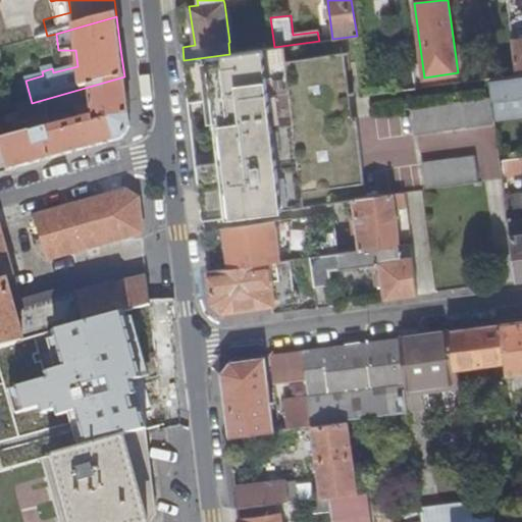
[(349,37),(332,39),(319,41),(274,47),(229,54),(184,60),(186,74),(189,101),(213,98),(220,162),(196,164),(196,167),(203,219),(354,199),(367,198),(349,37)]
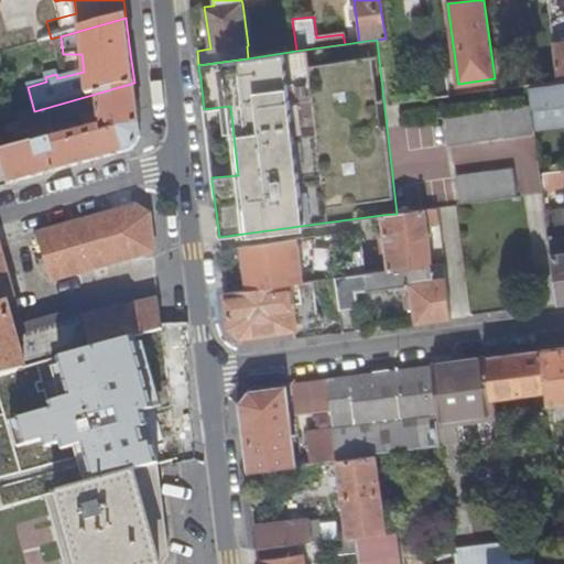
[(563,40),(552,42),(557,82),(563,79),(563,40)]
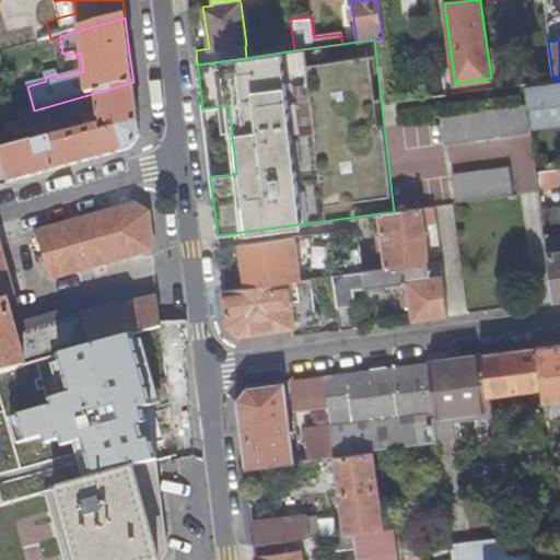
[(445,95),(441,66),(387,72),(392,103),(445,95)]
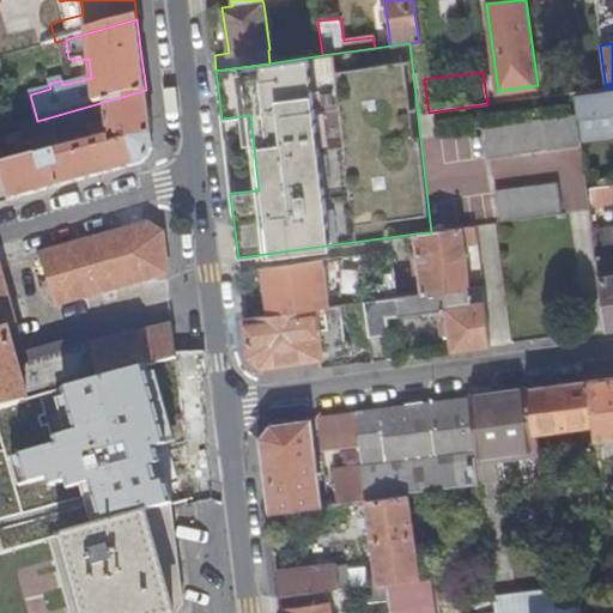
[(612,86),(606,89),(575,92),(580,129),(581,140),(612,135),(612,86)]
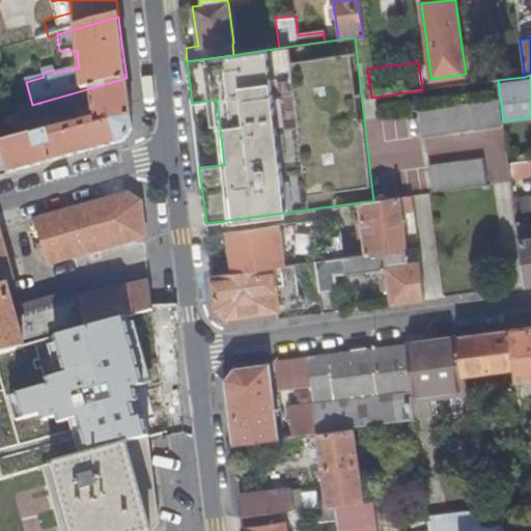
[(24,122),(30,121),(32,136),(0,144),(3,155),(8,174),(122,142),(132,130),(130,105),(127,78),(32,105),(23,107),(24,122)]
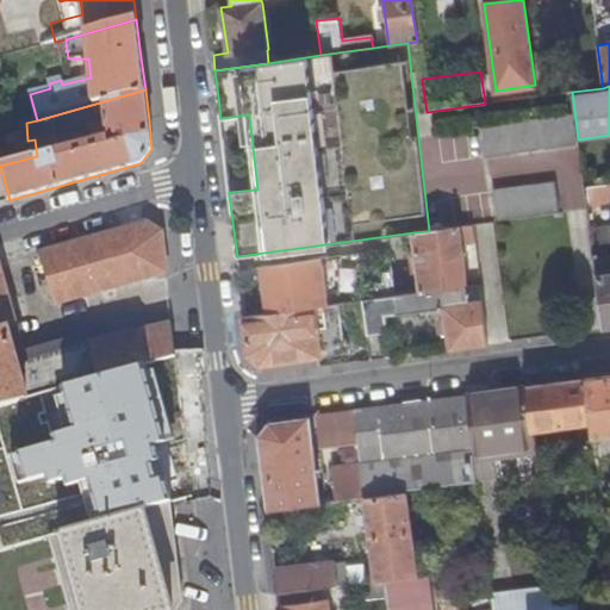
[(577,145),(572,114),(480,126),(485,156),(577,145)]
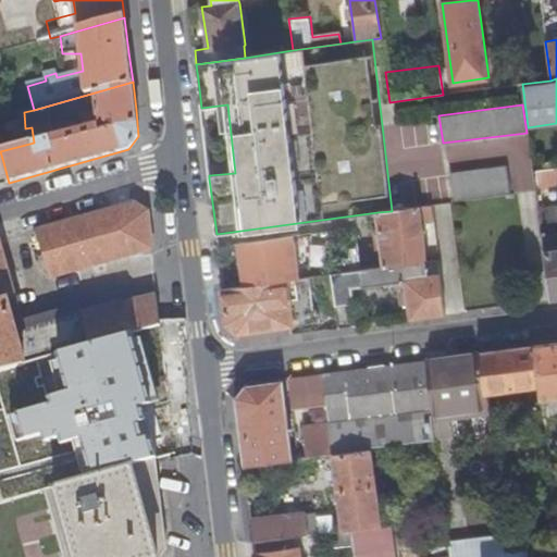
[(510,195),(507,168),(452,175),(455,201),(510,195)]
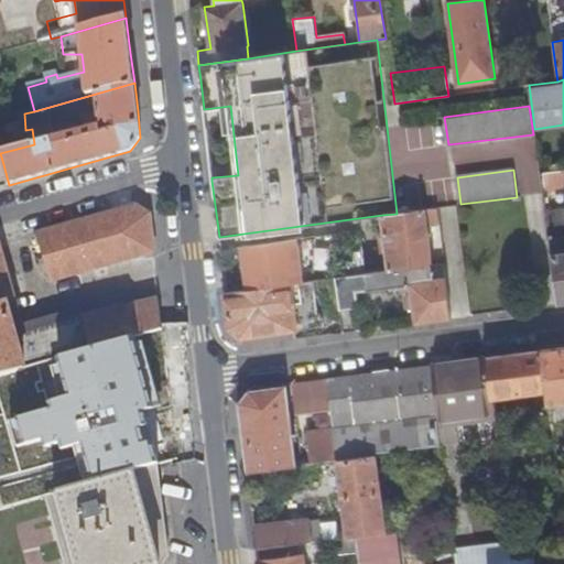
[(563,170),(541,174),(543,191),(563,187),(563,170)]
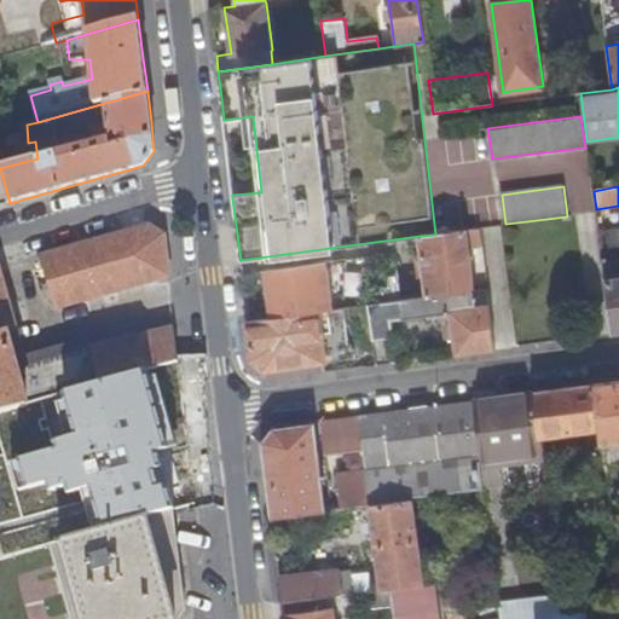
[(55,310),(168,276),(163,236),(149,226),(40,258),(55,310)]
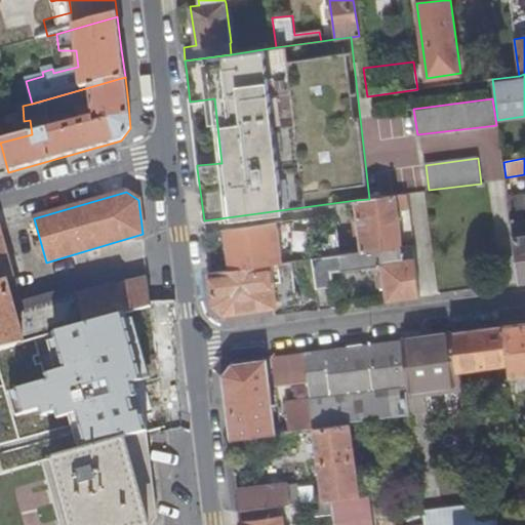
[(404,194),(369,199),(356,200),(362,251),(395,247),(401,246),(396,209),(406,208),(404,194)]
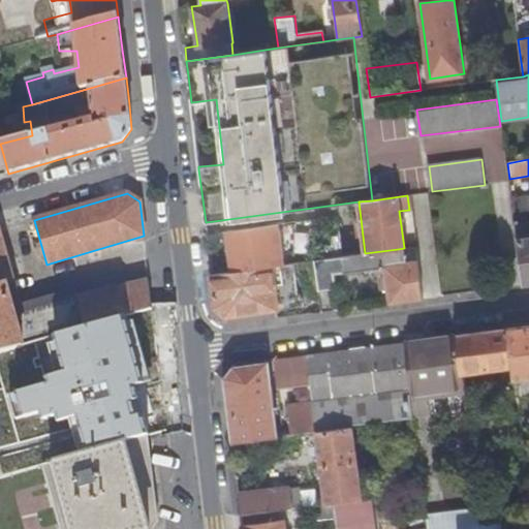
[(528,198),(511,201),(523,284),(528,283),(528,198)]
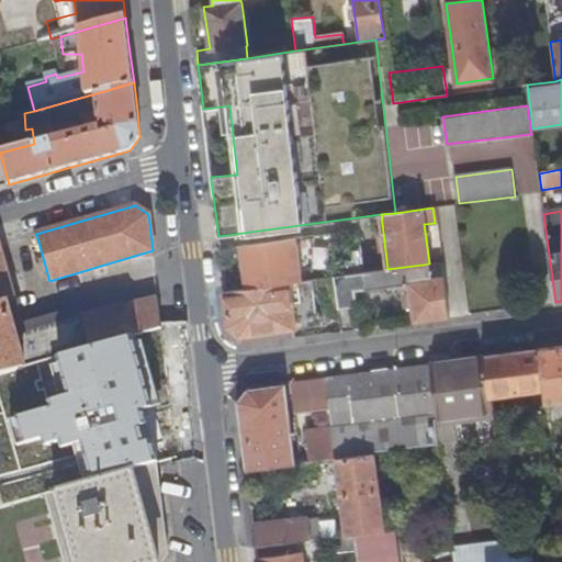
[(242,244),(246,288),(299,281),(301,281),(295,237),(242,244)]
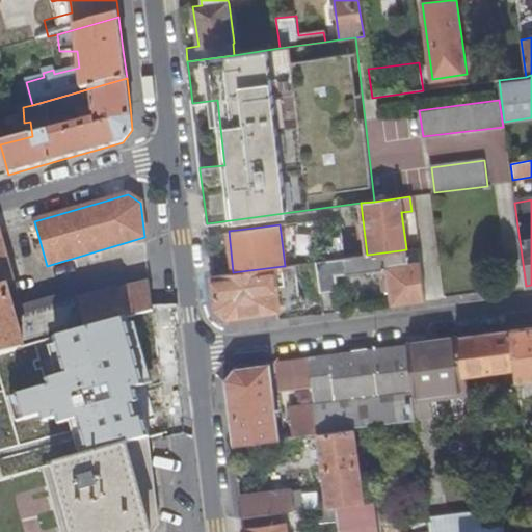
[(0,355),(31,347),(48,342),(153,313),(150,283),(85,299),(78,300),(17,318),(15,310),(8,286),(12,278),(0,237),(0,355)]
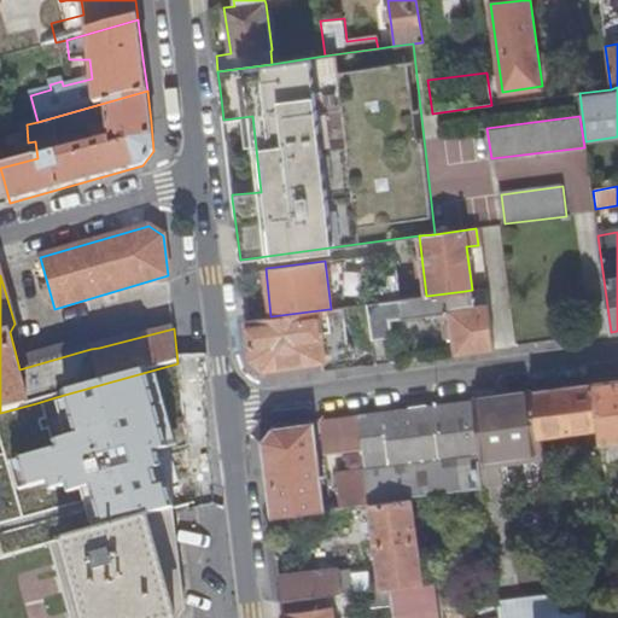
[(483,289),(472,290),(465,291),(467,307),(485,304),(483,289)]
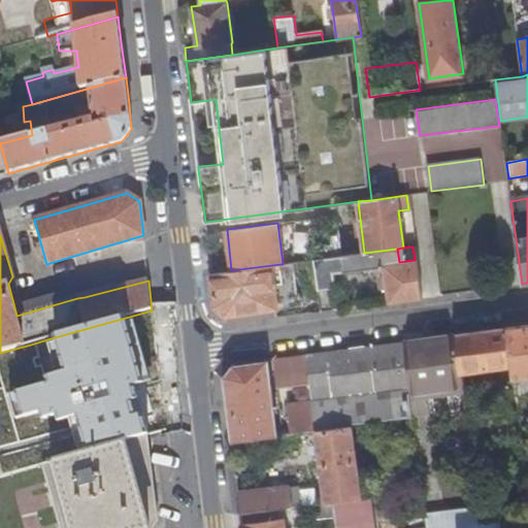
[(397,249),(364,253),(341,256),(312,260),(317,291),(334,288),(332,273),(375,267),(378,292),(387,291),(388,303),(420,298),(415,260),(399,262),(397,249)]
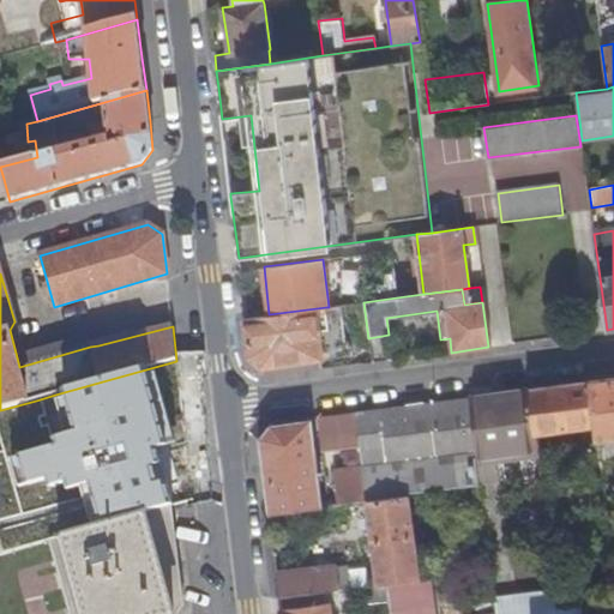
[(269,314),(245,318),(250,355),(263,366),(321,357),(318,331),(329,330),(326,307),(269,314)]
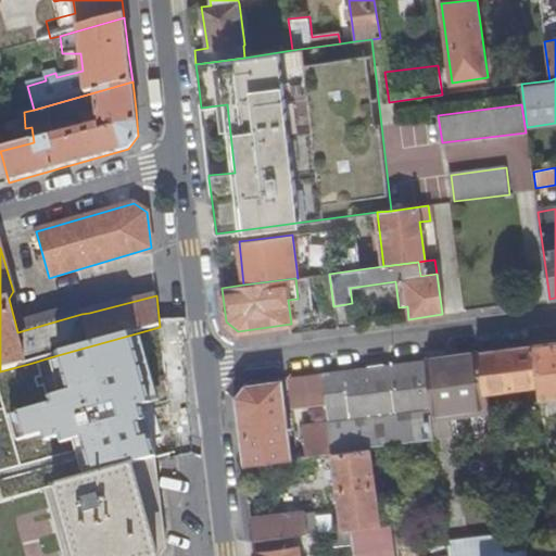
[(17,332),(81,314),(79,306),(15,324),(17,332)]
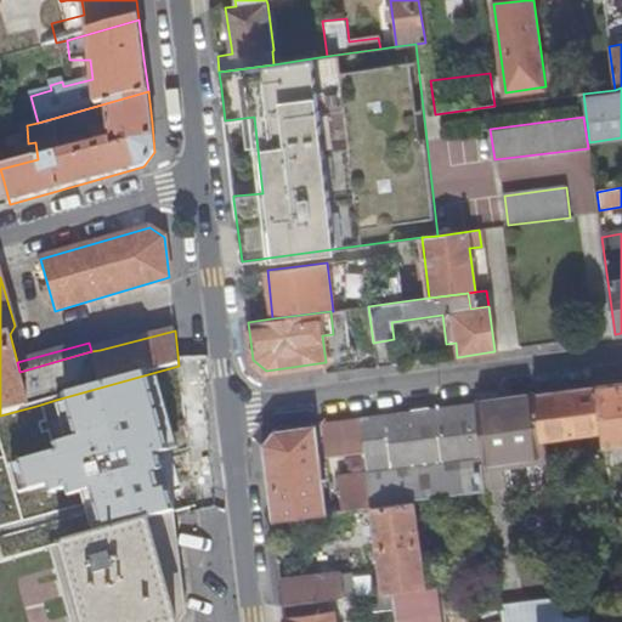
[(74,458),(186,427),(184,412),(179,366),(56,400),(74,458)]
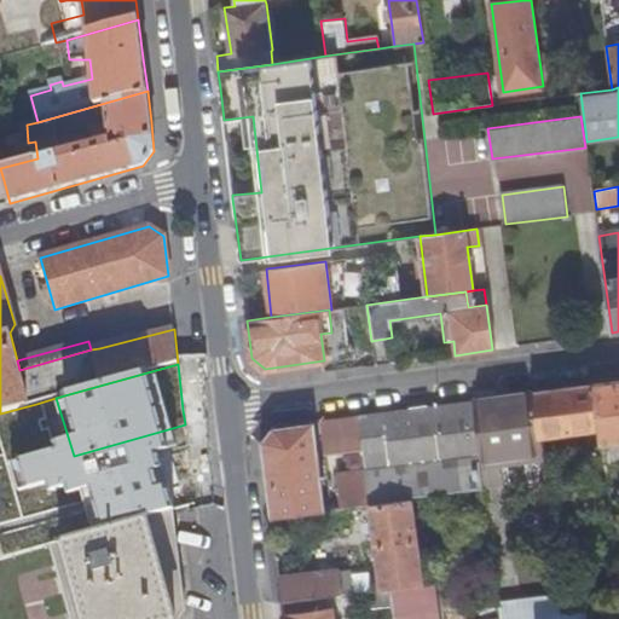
[(618,381),(594,385),(599,431),(601,444),(618,441),(618,381)]
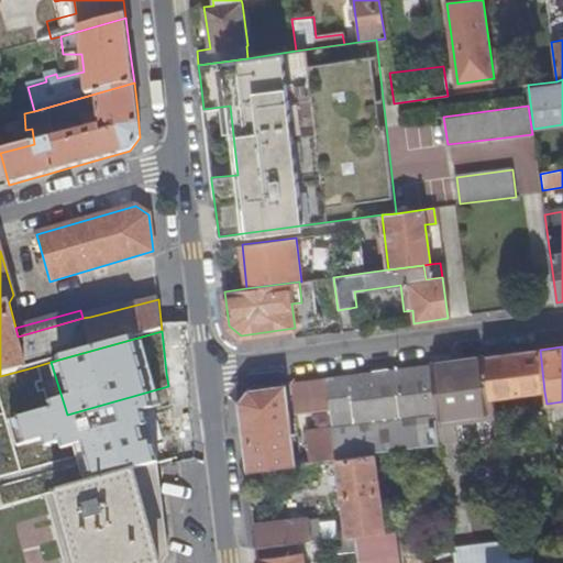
[(544,392),(540,350),(516,353),(494,355),(485,357),(489,398),(518,395),(519,400),(525,399),(525,394),(544,392)]
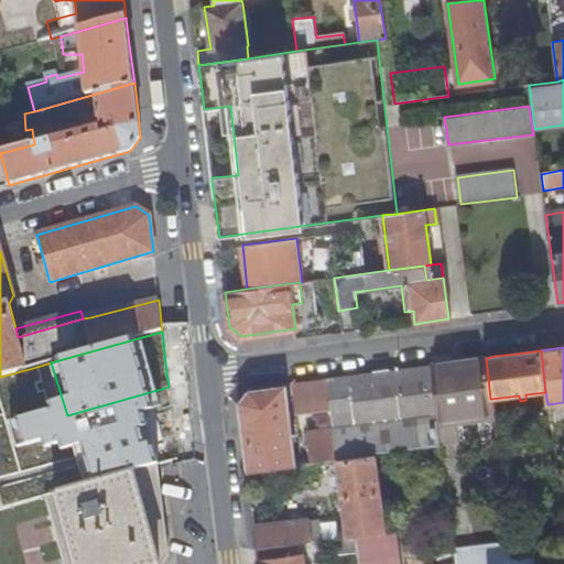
[(490,399),(486,358),(464,360),(430,365),(436,420),(492,412),(490,399)]
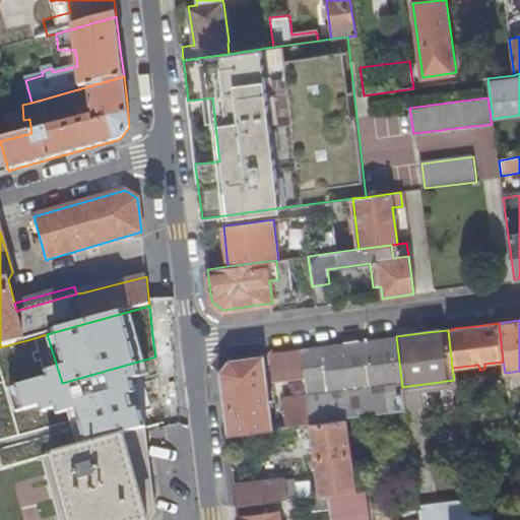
[(402,387),(396,336),(323,346),(283,351),(268,353),(272,381),(304,377),(306,395),(309,423),(345,417),(404,408),(403,393),(402,387)]
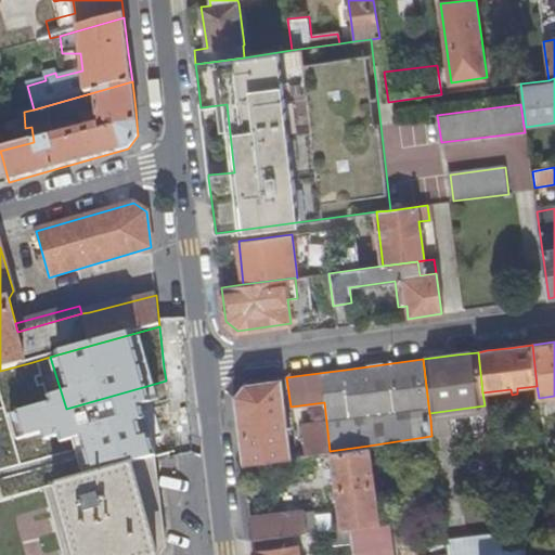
[(0,501),(154,457),(173,452),(170,421),(74,447),(75,451),(23,465),(14,431),(38,425),(25,378),(34,375),(33,371),(35,370),(33,362),(0,371),(0,501)]
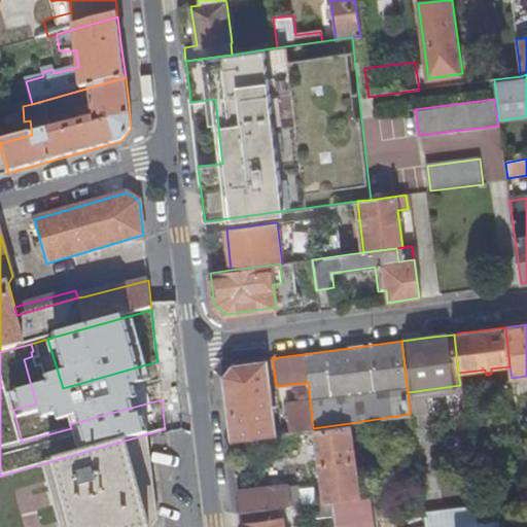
[(270,379),(268,359),(233,363),(222,376),(227,416),(231,440),(276,433),(270,379)]
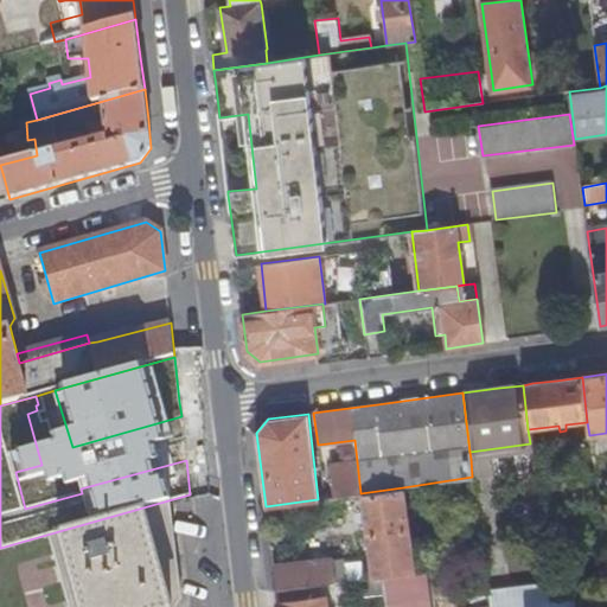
[(530,443),(470,452),(471,459),(531,451),(530,443)]
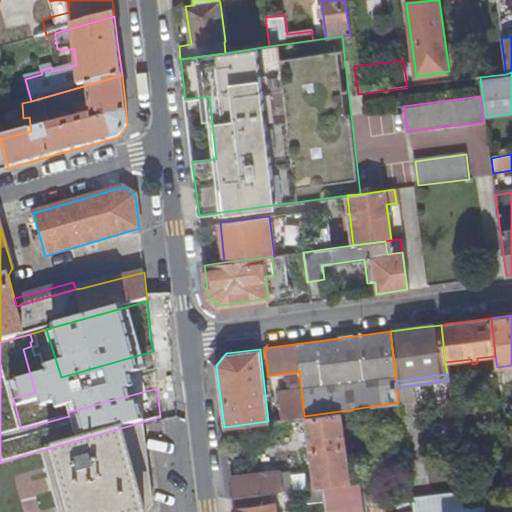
[(301,389),(289,390),(293,418),(304,416),(301,389)]
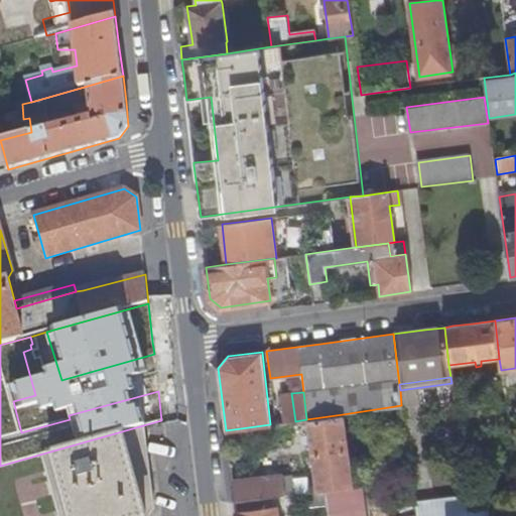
[(306,419),(316,491),(325,490),(353,487),(343,414),(306,419)]
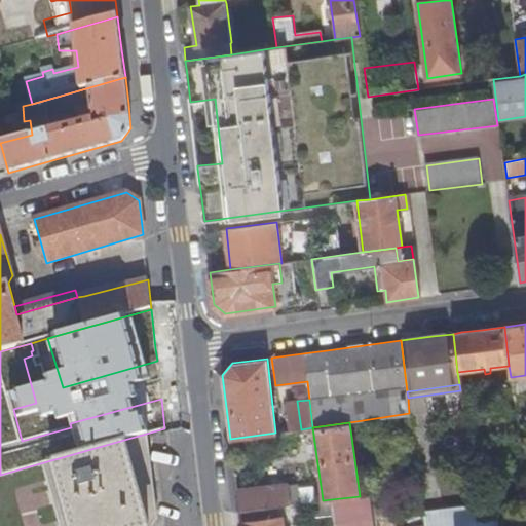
[(150,525),(155,519),(146,434),(0,475),(0,525),(150,525)]
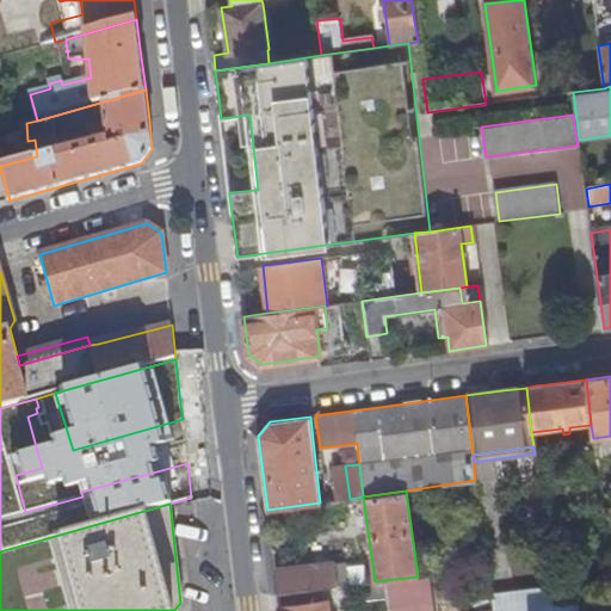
[(334,562),(275,569),(278,593),(338,586),(334,562)]
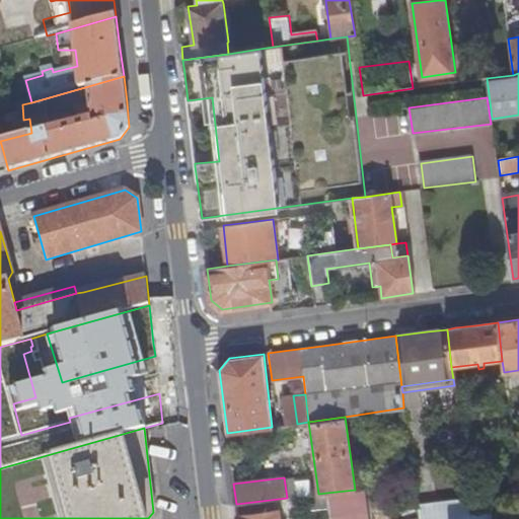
[(326,493),(328,518),(359,518),(356,490),(355,490),(326,493)]
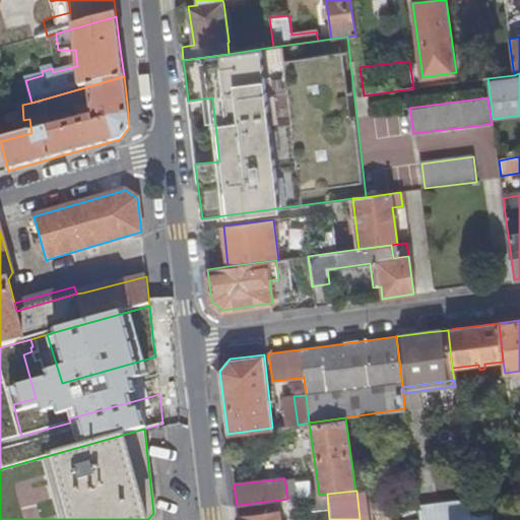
[(470,519),(469,511),(468,500),(416,506),(417,519),(470,519)]
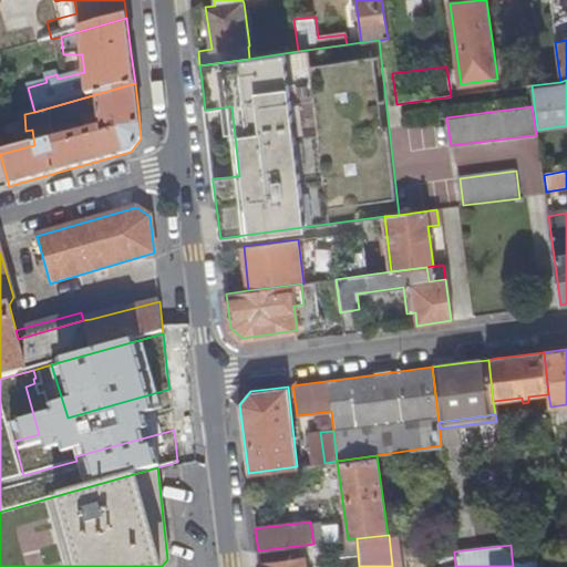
[(566,566),(566,563),(557,565),(555,552),(512,557),(513,566),(566,566)]
